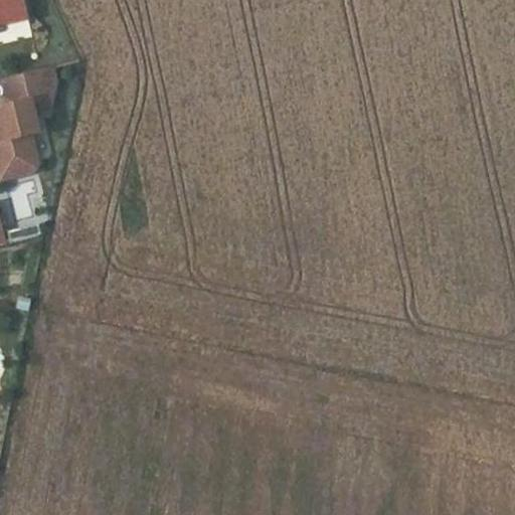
[(0,0),(0,25),(29,18),(24,0),(0,0)]
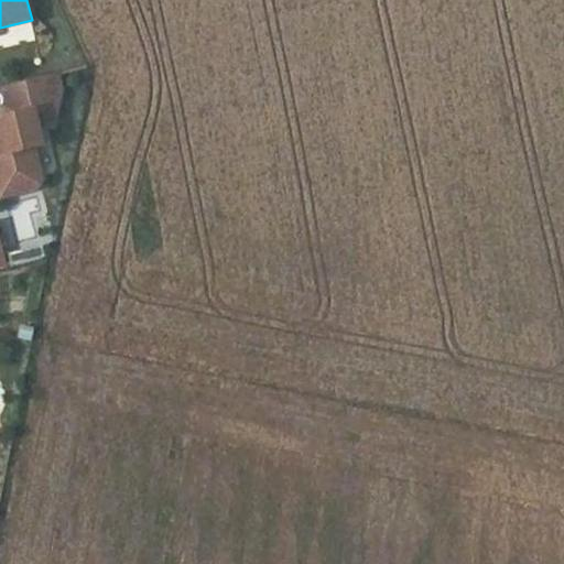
[(0,154),(8,160),(10,170),(41,163),(36,145),(46,143),(41,120),(51,118),(56,121),(64,85),(60,73),(8,85),(14,114),(0,116),(0,154)]
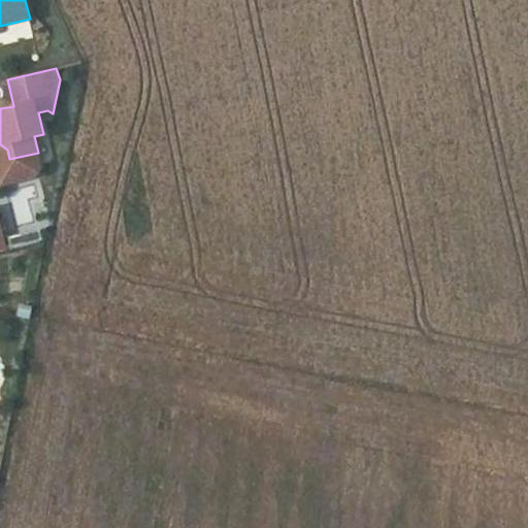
[(0,144),(0,161),(9,159),(7,150),(0,144)]
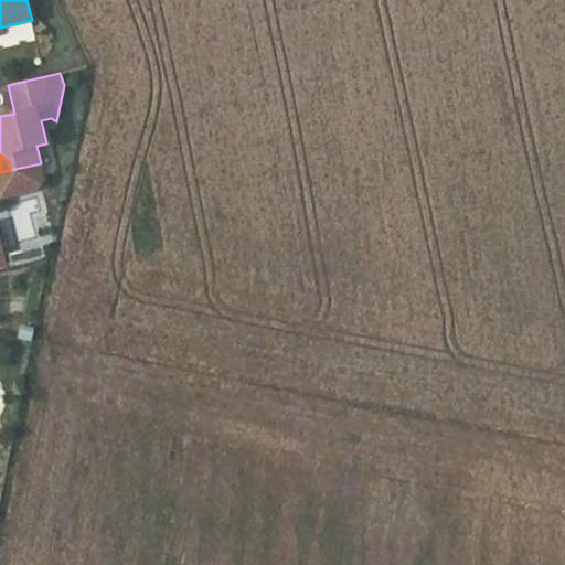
[(10,170),(16,192),(40,187),(44,178),(41,163),(10,170)]
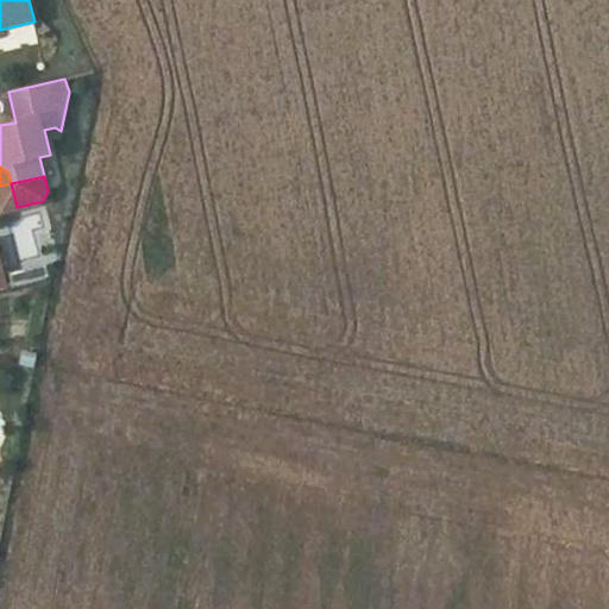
[(17,207),(11,183),(0,186),(0,189),(6,211),(17,207)]
